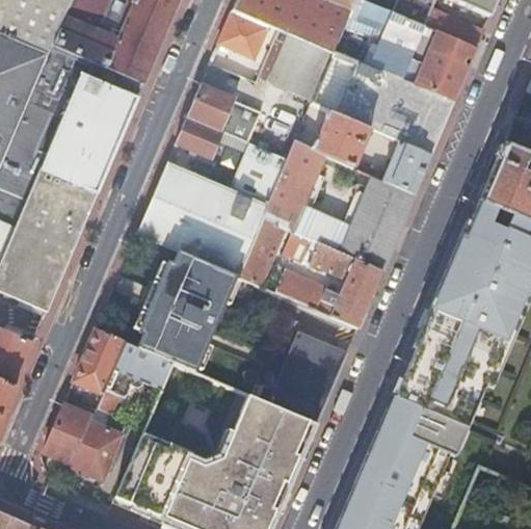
[(0,0),(0,169),(6,155),(54,43),(72,0),(0,0)]
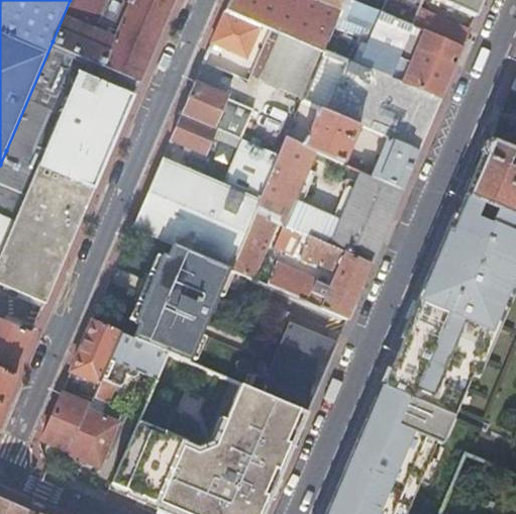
[(70,0),(53,41),(86,56),(141,79),(148,64),(176,0),(120,0),(129,4),(121,23),(117,21),(111,33),(94,25),(105,0),(70,0)]
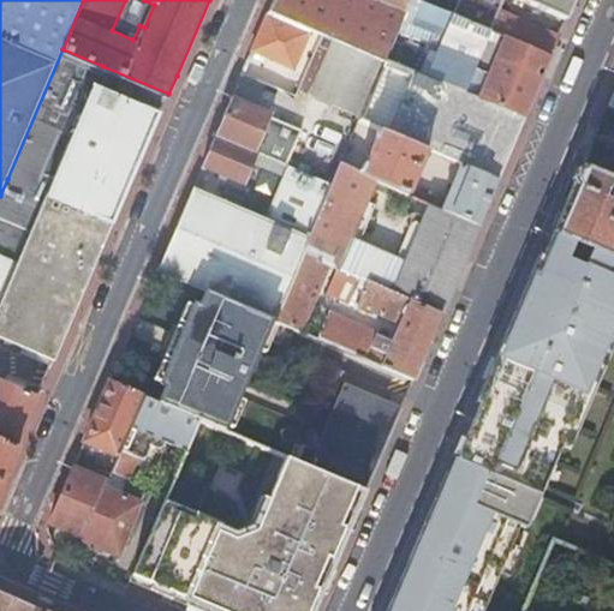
[(326,34),(386,60),(388,53),(398,31),(407,10),(385,0),(275,0),(270,10),(311,28),(326,34)]
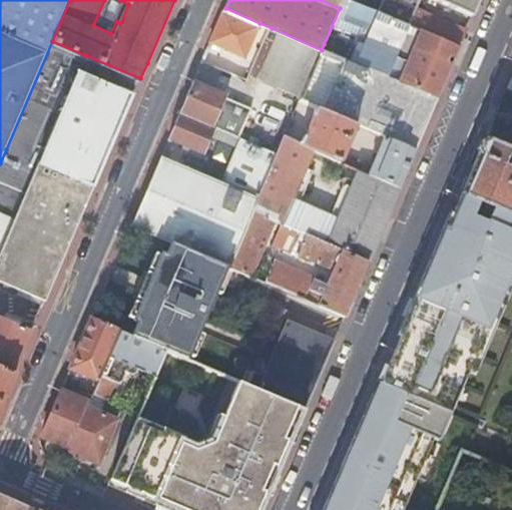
[(321,0),(340,8),(343,0),(321,0)]
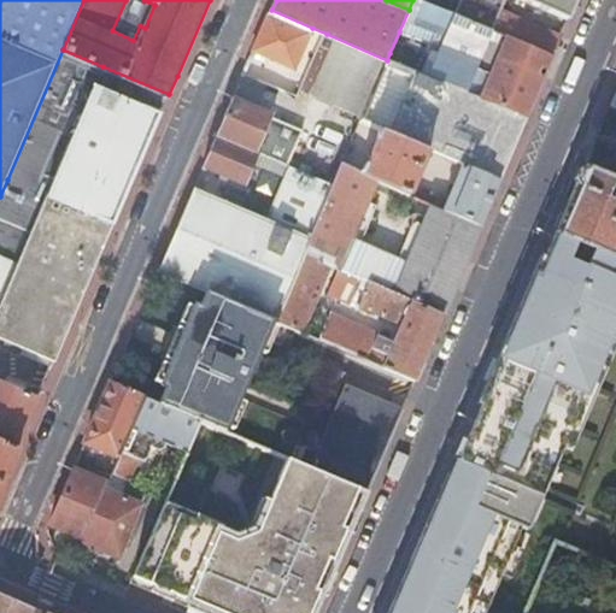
[(551,62),(555,53),(496,27),(458,11),(434,0),(412,0),(409,10),(399,31),(440,48),(430,71),(468,87),(485,94),(529,113),(551,62)]
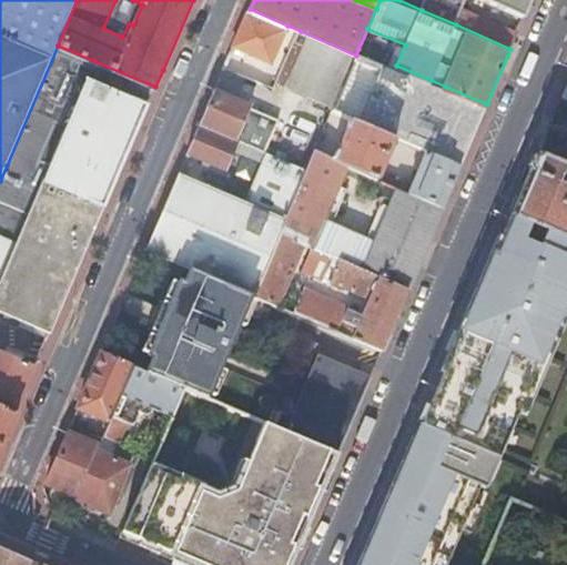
[(426,0),(422,10),(456,24),(463,7),(448,0),(426,0)]
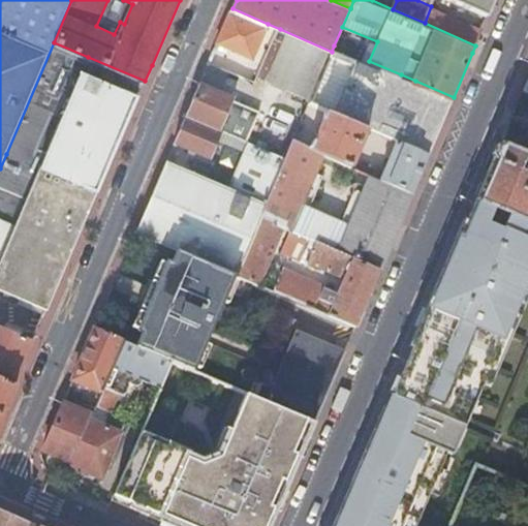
[(451,0),(487,17),(489,12),(494,0),(451,0)]
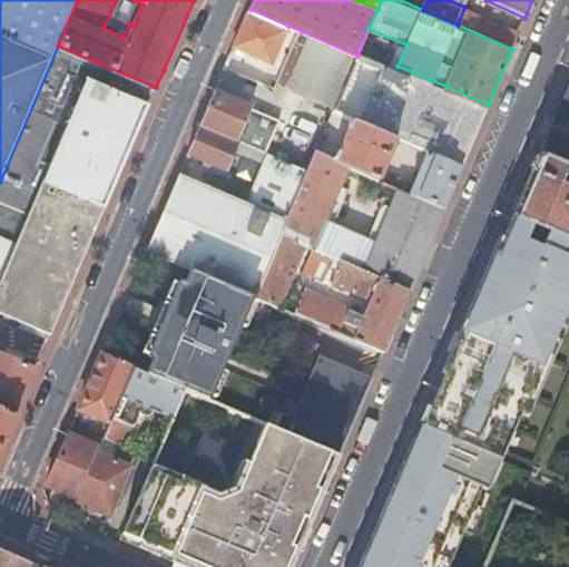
[(458,25),(512,49),(513,49),(521,31),(464,7),(458,25)]
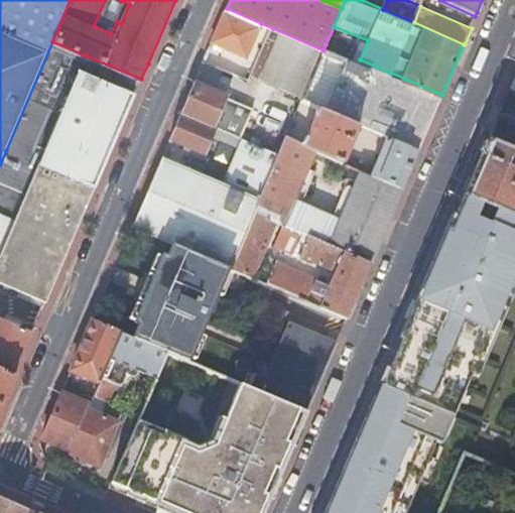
[(227,8),(213,40),(219,43),(217,47),(222,49),(224,45),(248,55),(261,23),(227,8)]
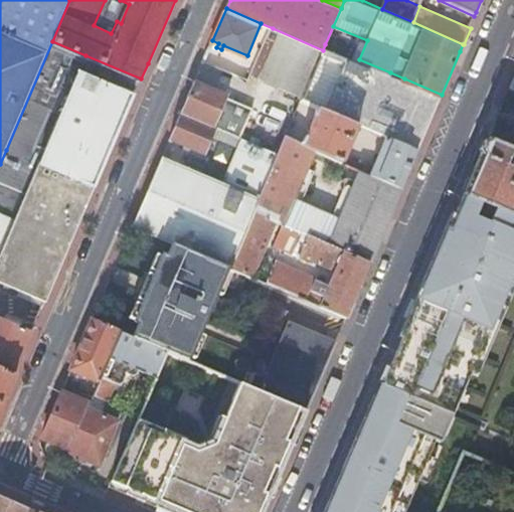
[(273,28),(251,77),(284,92),(302,99),(323,50),(273,28)]
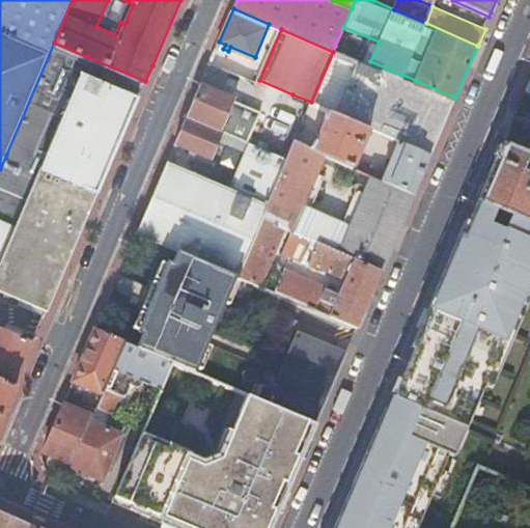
[(54,43),(6,155),(40,168),(81,72),(88,57),(54,43)]
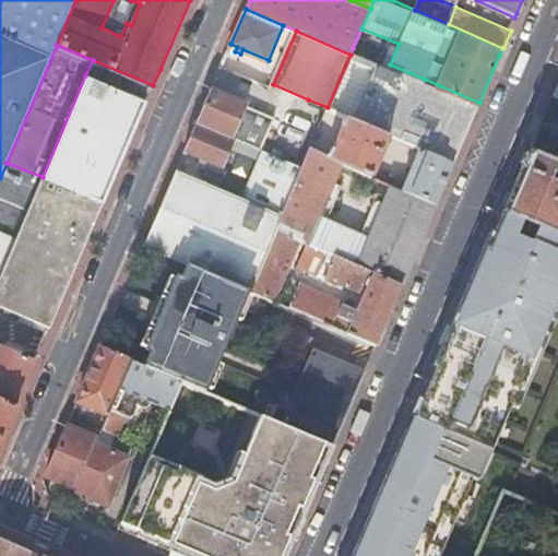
[(328,107),(347,116),(390,134),(419,148),(453,162),(467,131),(479,103),(439,85),(424,79),(390,64),(353,48),(351,55),(328,107)]
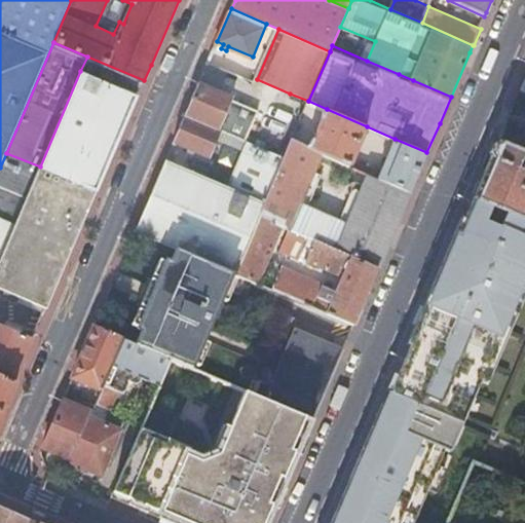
[(87,57),(80,71),(138,95),(144,80),(87,57)]
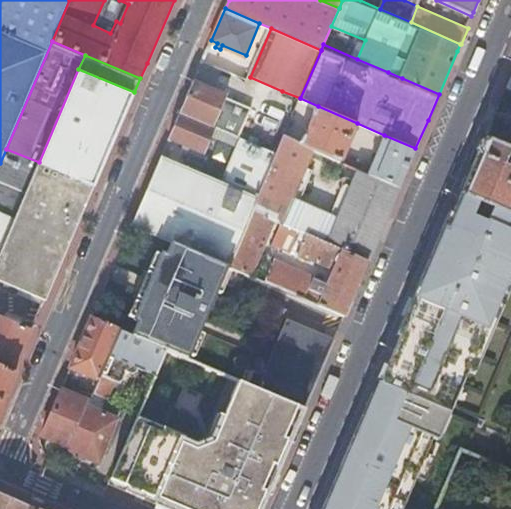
[(78,69),(39,162),(95,186),(129,105),(134,92),(78,69)]
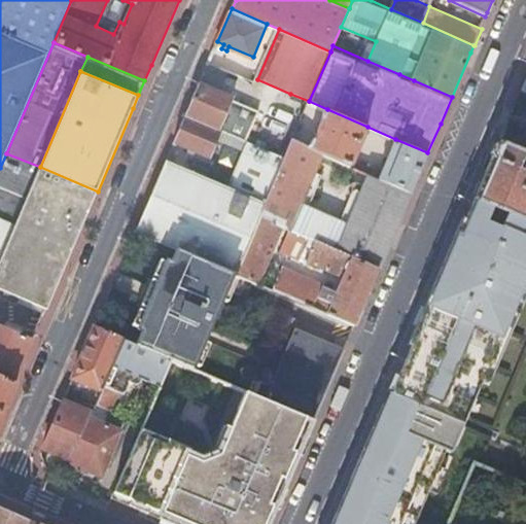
[(186,113),(223,129),(248,139),(260,110),(234,99),(235,96),(216,89),(200,81),(186,113)]
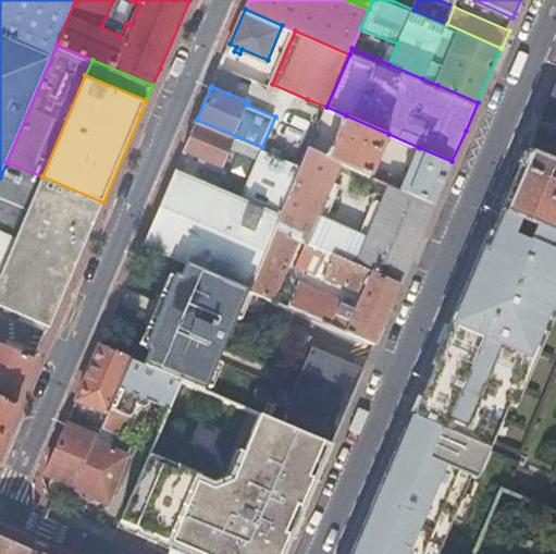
[(303,111),(322,119),(326,107),(307,99),(303,111)]
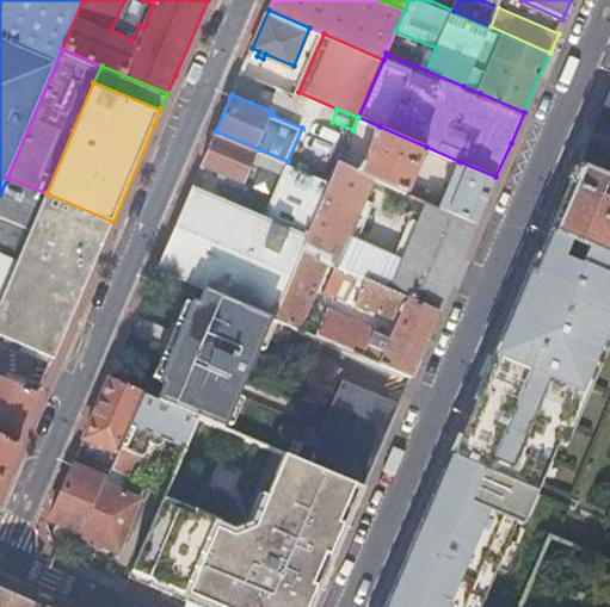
[(430,199),(478,220),(493,184),(495,177),(458,161),(443,197),(410,184),(426,147),(380,127),(374,140),(376,148),(373,154),(367,158),(362,171),(376,177),(430,199)]
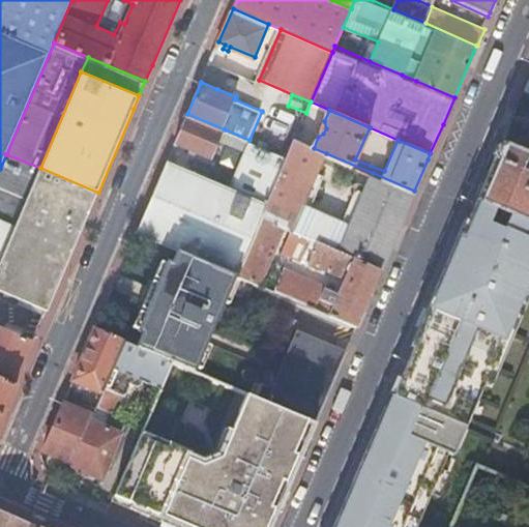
[(178,135),(176,142),(213,157),(225,129),(187,114),(178,135)]
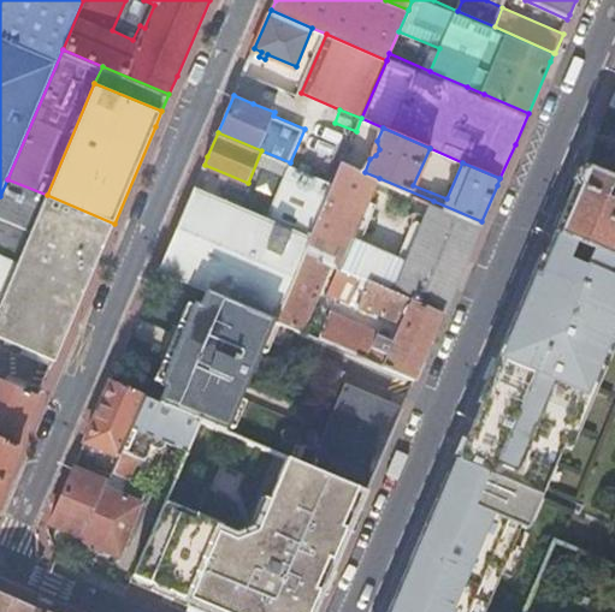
[(593,142),(584,165),(614,178),(614,152),(593,142)]
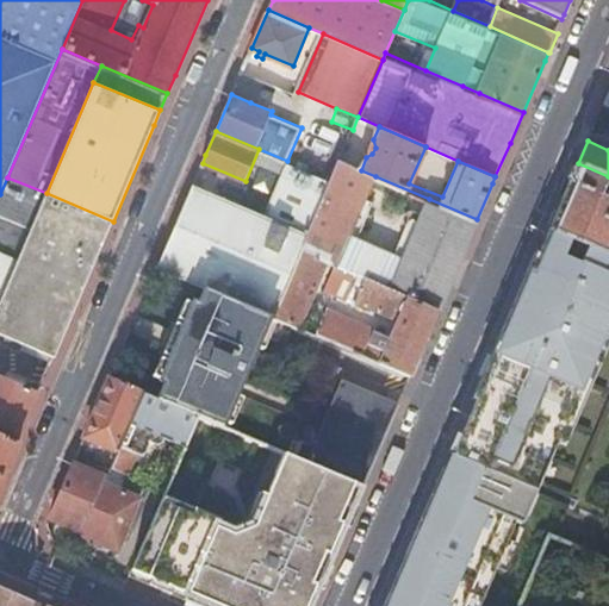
[(336,263),(439,307),(448,283),(477,219),(429,199),(404,258),(350,236),(376,176),(361,170),(340,161),(331,180),(309,232),(302,248),(328,260),(336,263)]
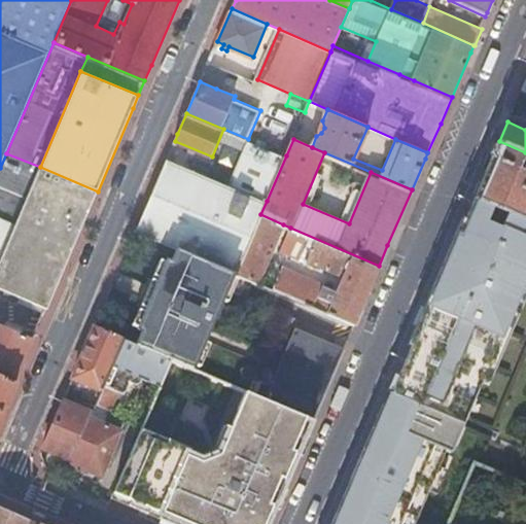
[(233,187),(267,201),(286,155),(252,141),(233,187)]
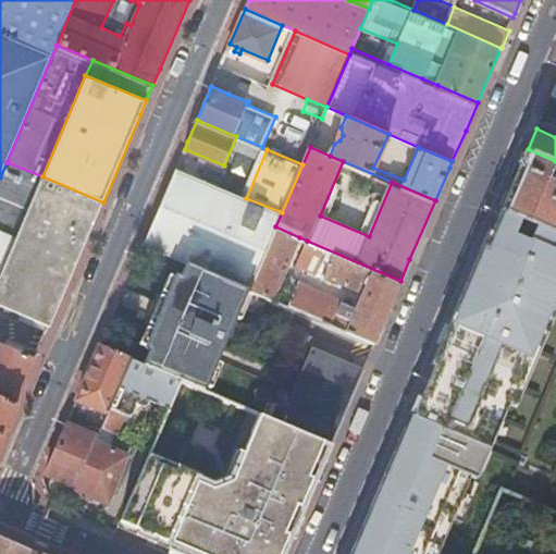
[(515,181),(503,208),(552,230),(555,221),(555,182),(546,177),(555,161),(528,149),(515,181)]
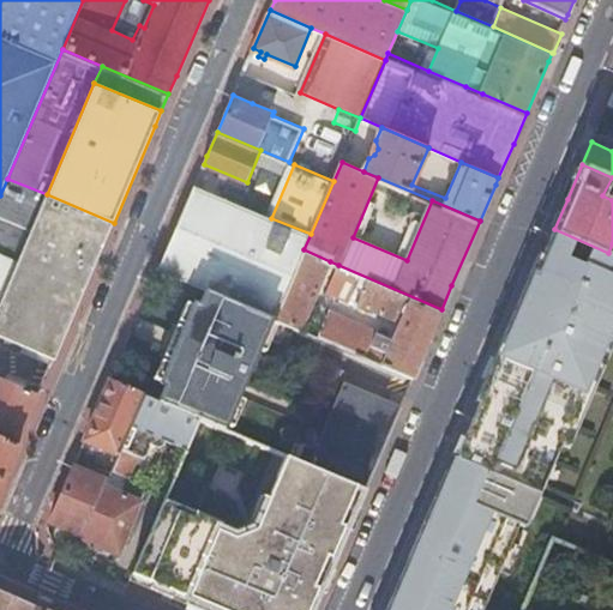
[(7,179),(0,195),(0,333),(55,358),(114,223),(47,194),(7,179)]
